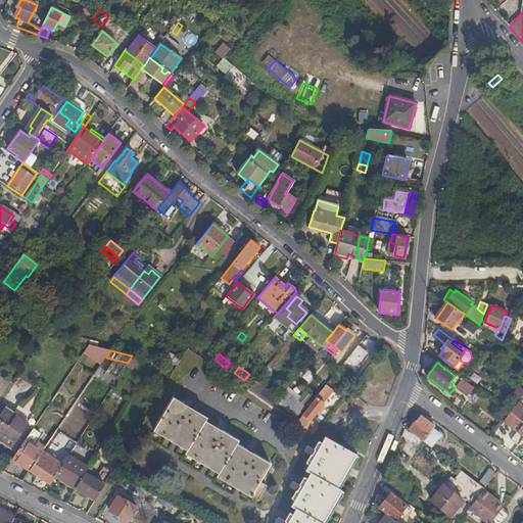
[(507,373),(512,379),(517,375),(512,368),(507,373)]
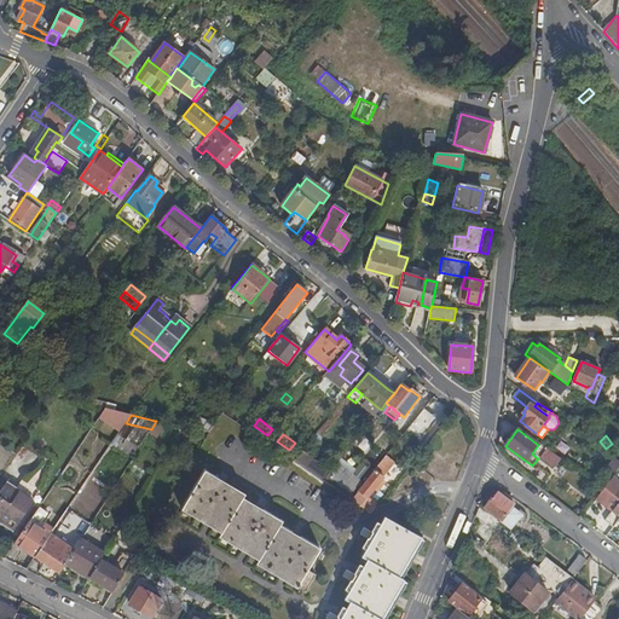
[(532,453),(536,457),(543,447),(538,445),(532,453)]
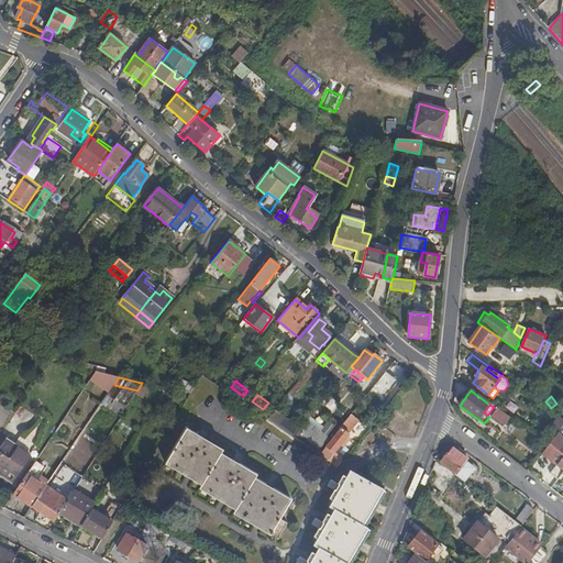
[(510,417),(498,408),(493,416),(504,424),(510,417)]
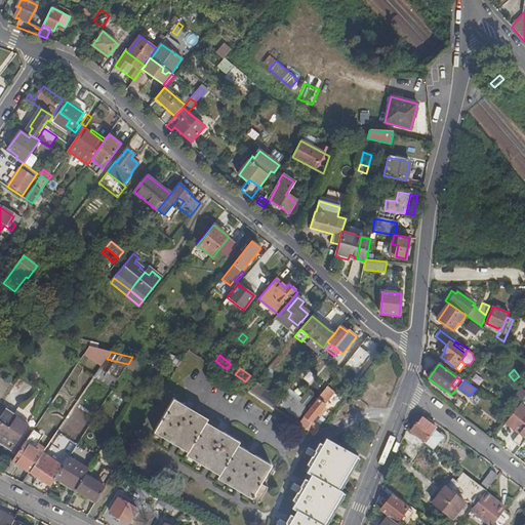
[(273,408),(275,406),(280,401),(256,382),(249,392),(273,408)]
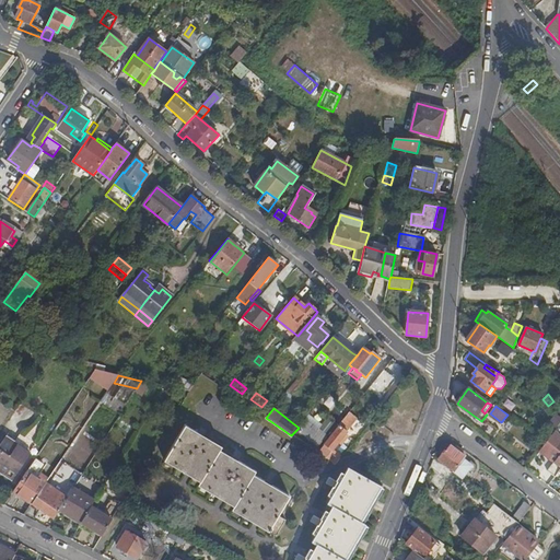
[(354,412),(351,409),(339,426),(339,427),(325,445),(324,444),(317,453),(335,465),(341,457),(333,451),(347,432),(345,431),(342,429),(354,412)]
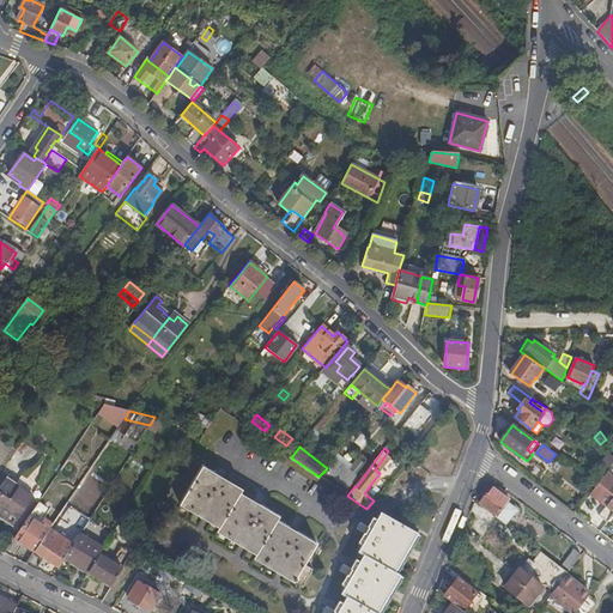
[(392,454),(388,451),(375,469),(377,472),(392,454)]
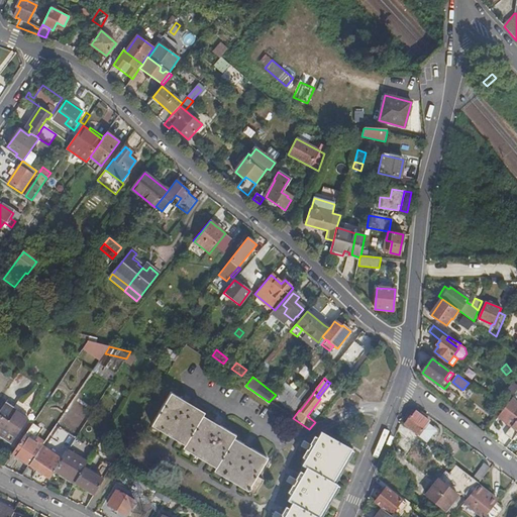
[(236,484),(255,495),(265,480),(256,476),(268,458),(234,438),(235,435),(202,416),(204,413),(172,393),(151,426),(175,439),(185,445),(184,448),(205,461),(216,468),(214,471),(236,484)]
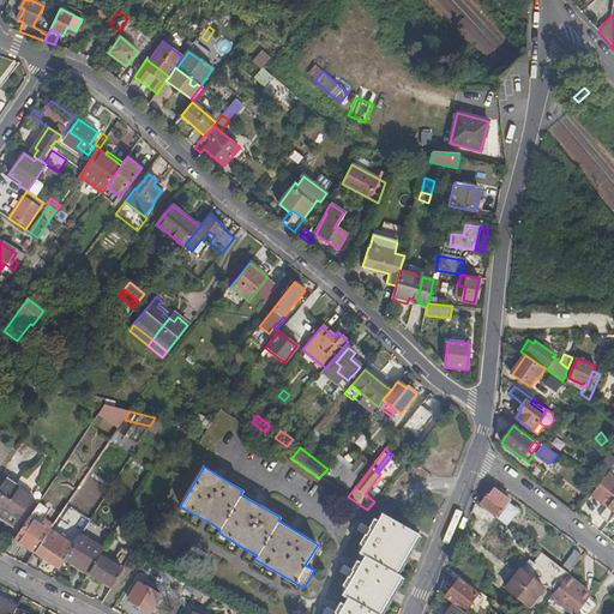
[(321,475),(348,497),(355,487),(329,467),(327,469),(321,475)]
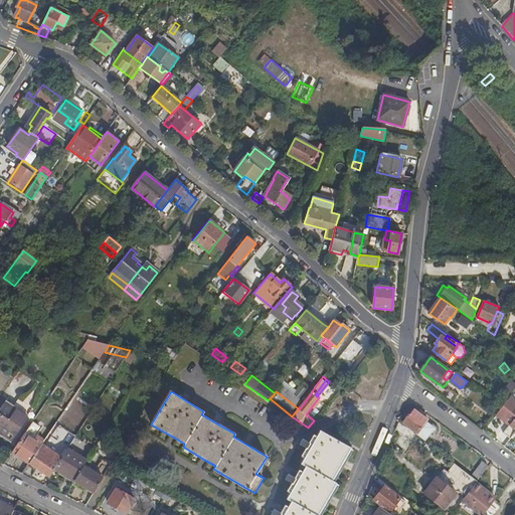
[(501,407),(494,418),(507,428),(501,436),(508,442),(514,434),(514,432),(514,409),(514,406),(514,405),(507,399),(501,407)]
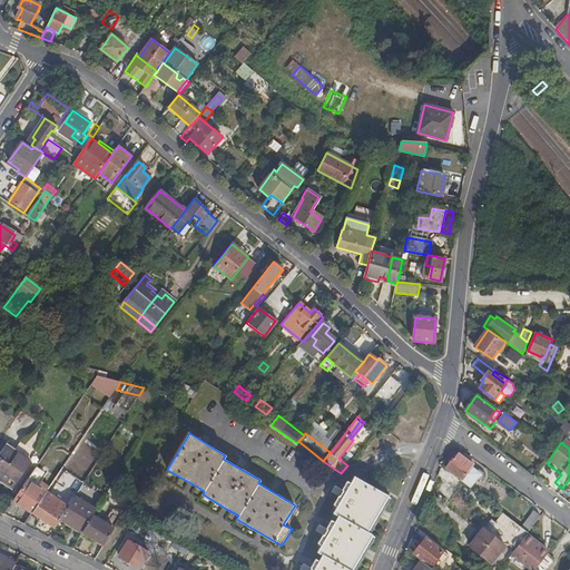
[(12,487),(30,462),(17,452),(16,453),(5,445),(0,451),(0,472),(7,477),(5,481),(12,487)]
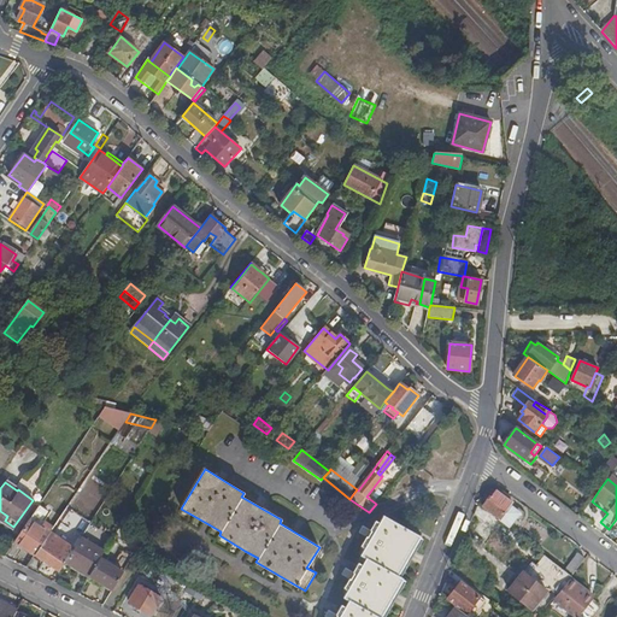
[(499,519),(498,521),(509,529),(519,513),(510,506),(512,504),(495,491),(482,507),(499,519)]
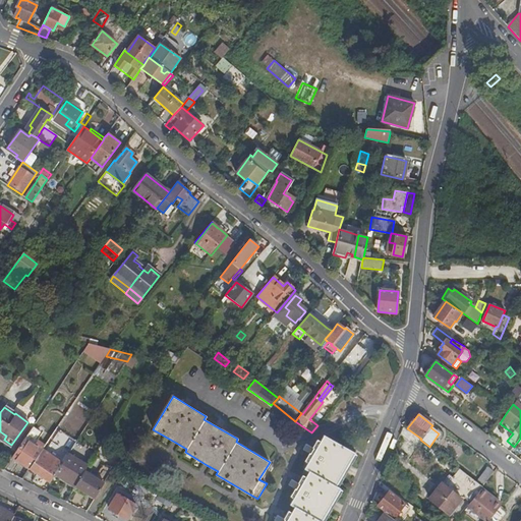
[(11,458),(29,469),(30,467),(41,450),(32,444),(40,432),(33,427),(11,458)]
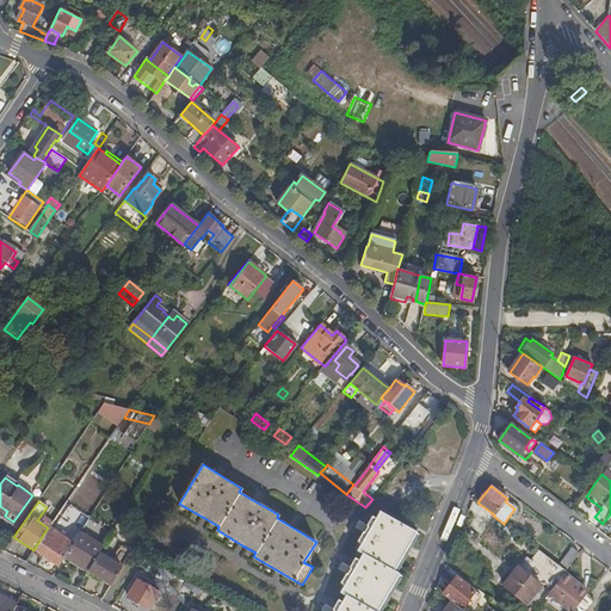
[(377,610),(383,602),(393,584),(399,573),(395,569),(401,560),(411,542),(417,530),(380,510),(378,511),(378,512),(376,518),(371,516),(366,525),(362,523),(359,522),(356,528),(363,531),(358,541),(360,543),(357,550),(362,553),(358,560),(355,557),(352,562),(350,567),(341,562),(338,569),(345,574),(340,582),(343,585),(339,592),(345,594),(341,600),(338,599),(334,605),(332,609),(323,604),(320,610),(377,610)]
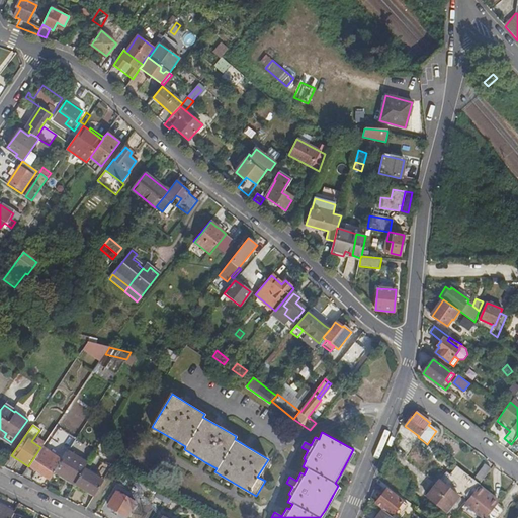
[(29,464),(51,480),(56,471),(62,460),(41,446),(40,447),(29,464)]
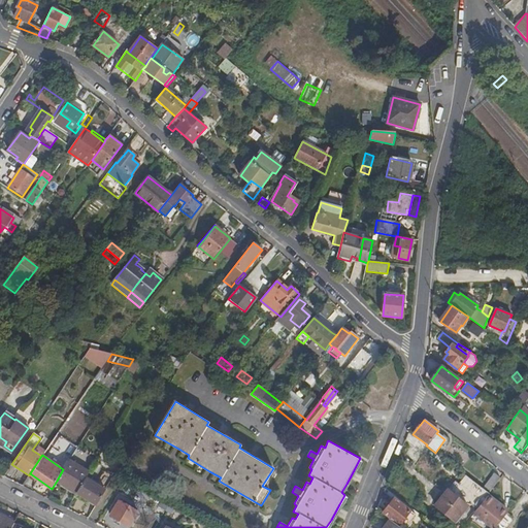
[(57,481),(76,493),(77,492),(86,477),(90,472),(70,459),(63,469),(57,481)]
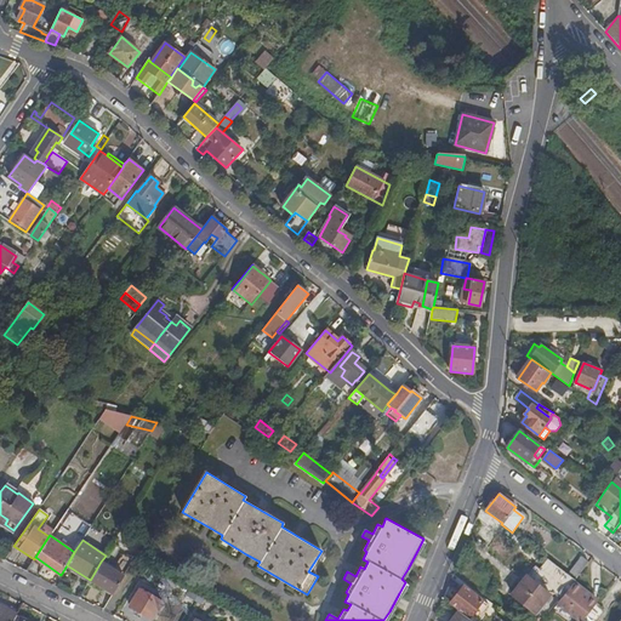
[(420,552),(417,551),(408,569),(410,570),(420,552)]
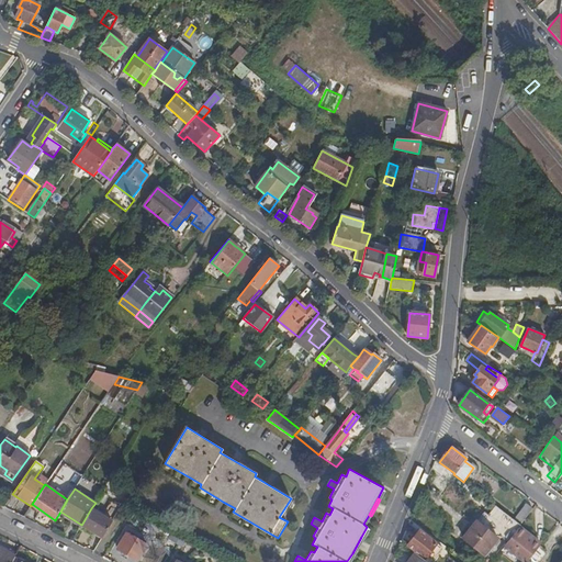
[(520,526),(532,509),(526,505),(514,520),(520,526)]
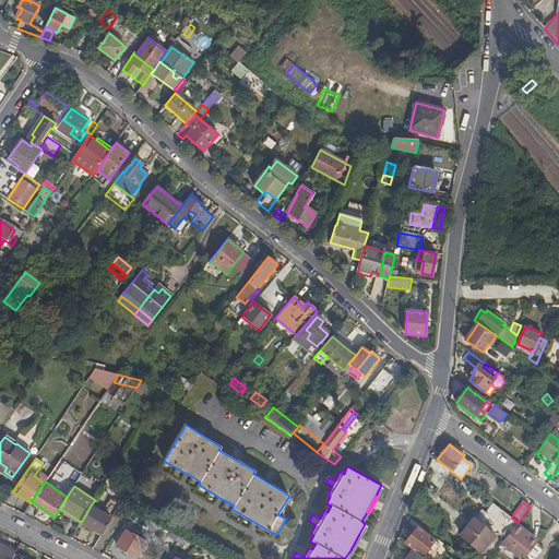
[(494,535),(502,542),(515,524),(518,523),(511,518),(492,503),(477,522),(474,519),(460,536),(480,551),(494,535)]
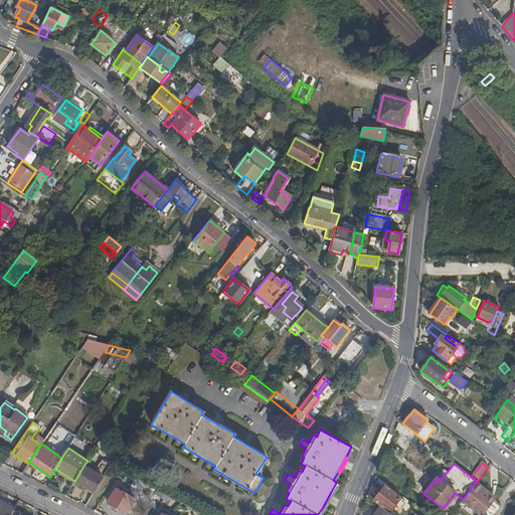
[(75,480),(95,492),(103,478),(83,466),(75,480)]
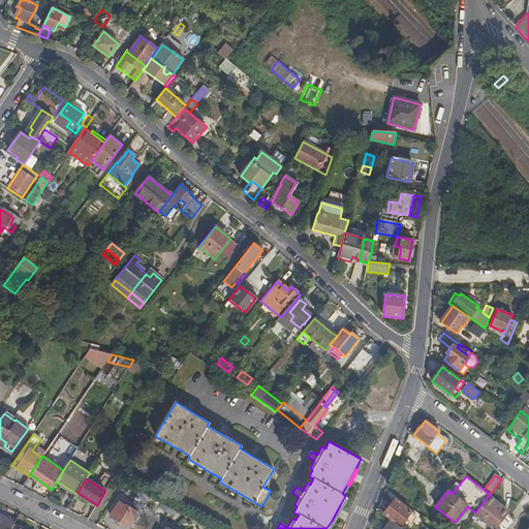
[(475,512),(474,515),(493,528),(494,528),(506,514),(492,502),(493,500),(488,496),(475,512)]
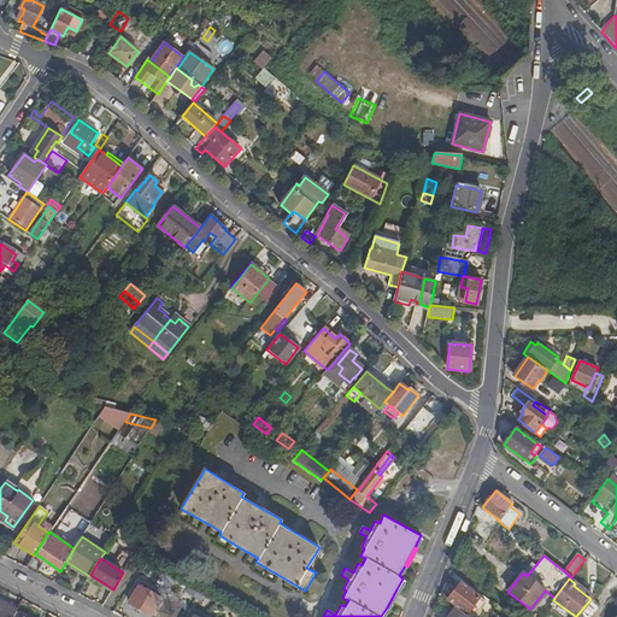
[(448,599),(466,613),(479,597),(460,582),(448,599)]
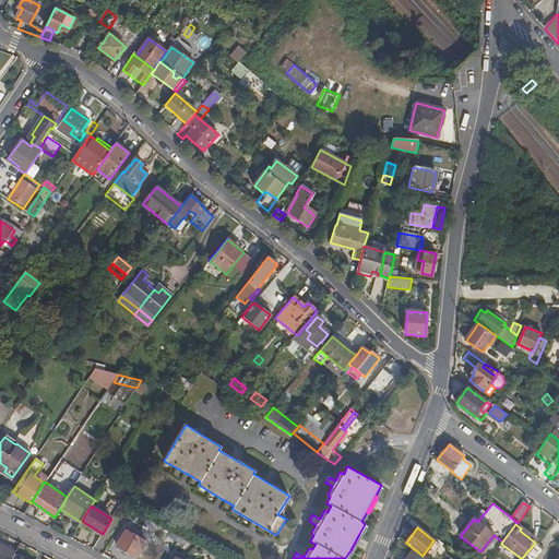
[(117,545),(137,557),(146,542),(127,530),(117,545)]
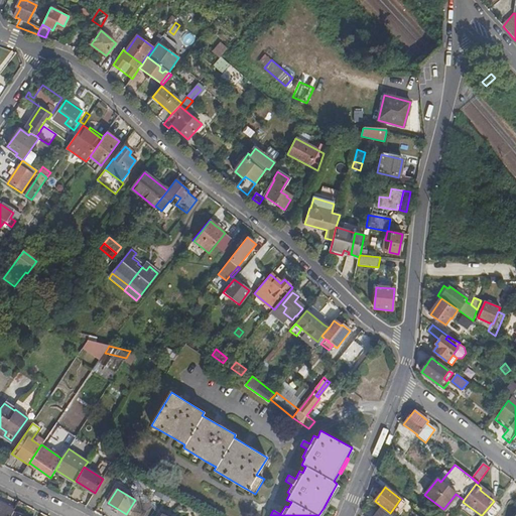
[(165,494),(159,491),(155,496),(162,500),(165,494)]
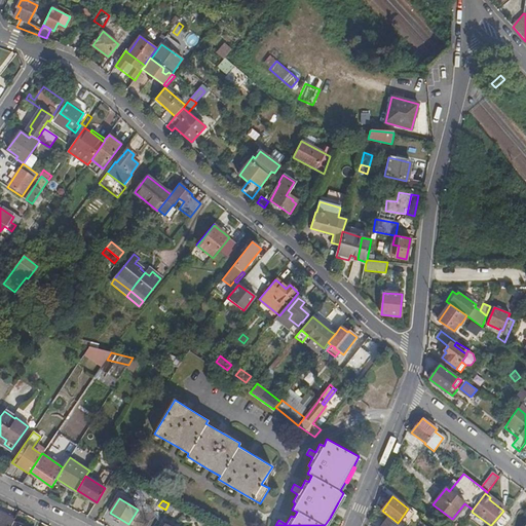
[(340,503),(338,502),(330,518),(332,519),(340,503)]
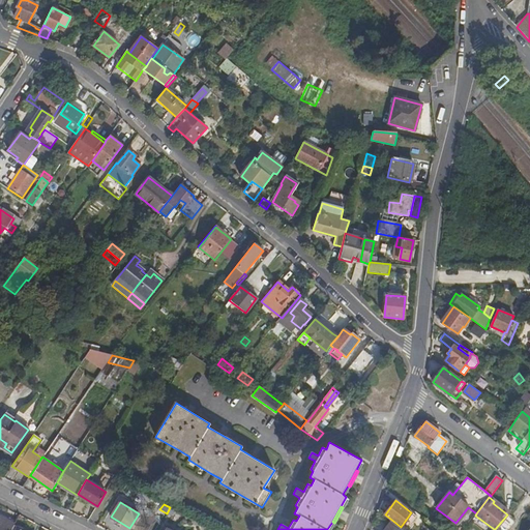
[(170,507),(167,513),(173,517),(176,511),(170,507)]
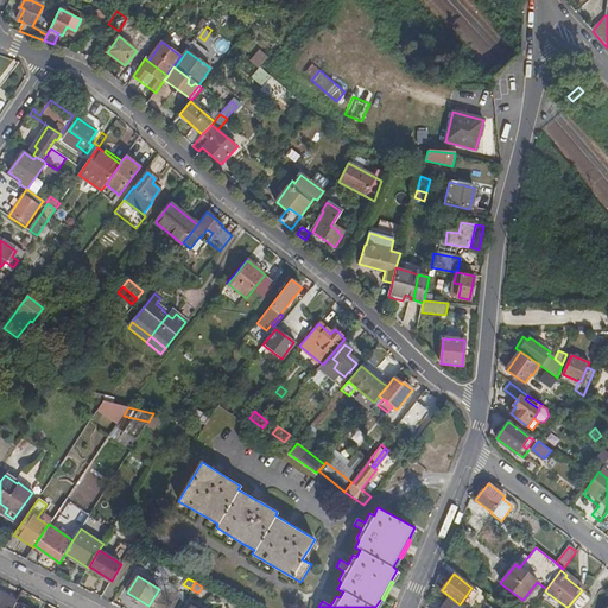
[(0,590),(17,600),(19,596),(0,587),(0,590)]
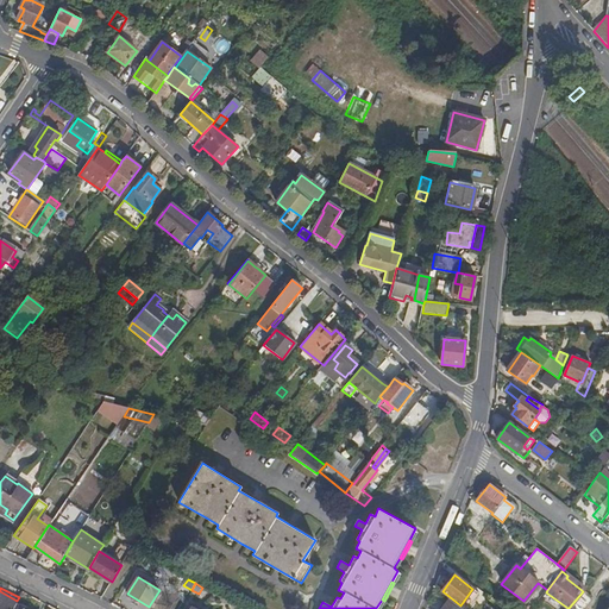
[(472,589),(460,606),(464,608),(465,608),(478,594),(472,589)]
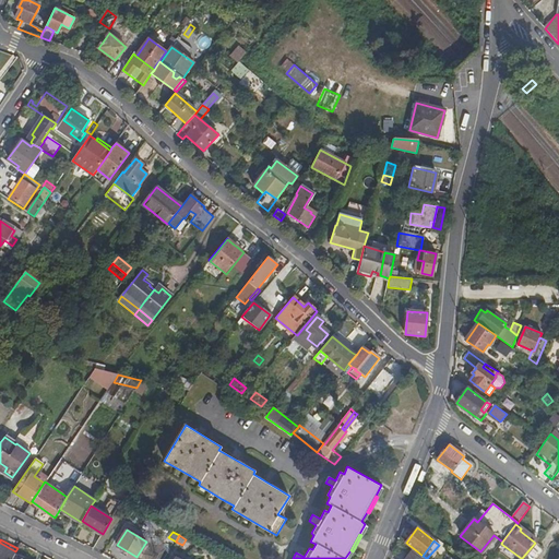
[(11,558),(13,555),(15,551),(0,543),(0,558),(11,558)]
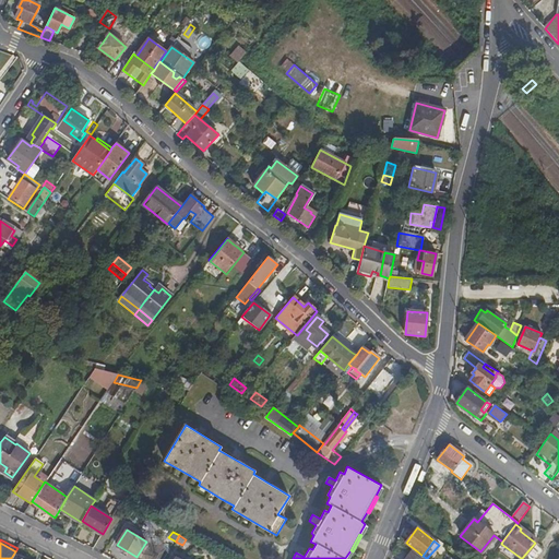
[(522,558),(536,558),(544,549),(535,543),(522,558)]
